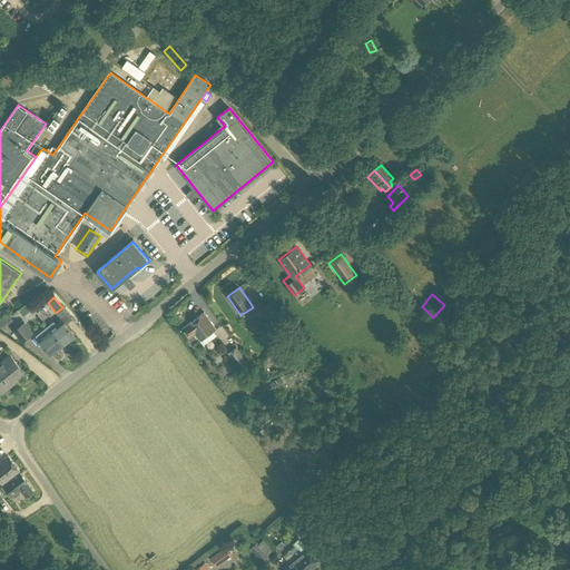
[(271,302),(262,307),(271,318),(275,325),(283,320),(278,313),(271,302)]
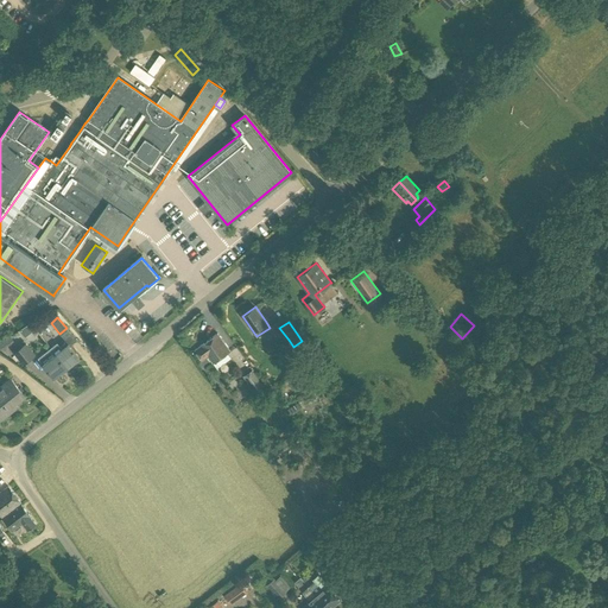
[(201,346),(194,350),(202,361),(208,356),(213,363),(230,350),(217,334),(201,346)]
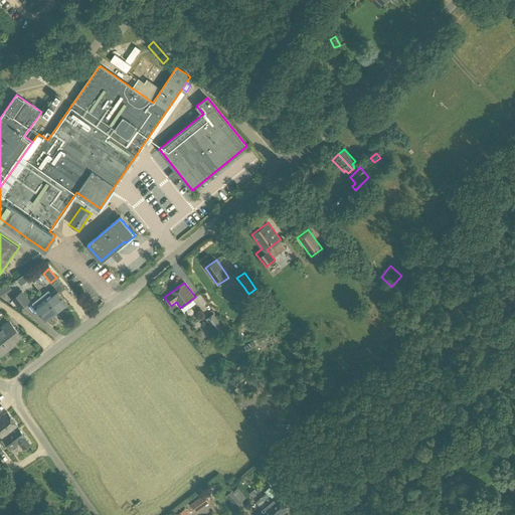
[(9,285),(0,290),(0,296),(0,297),(12,289),(9,285)]
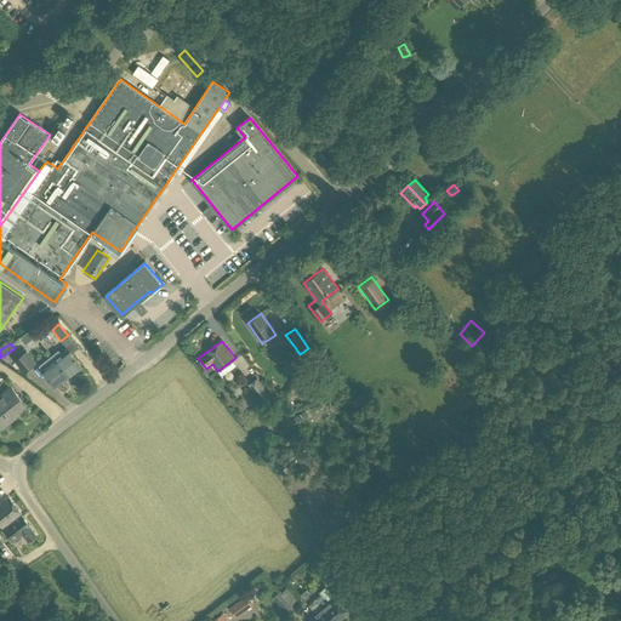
[(20,355),(29,368),(36,363),(27,351),(20,355)]
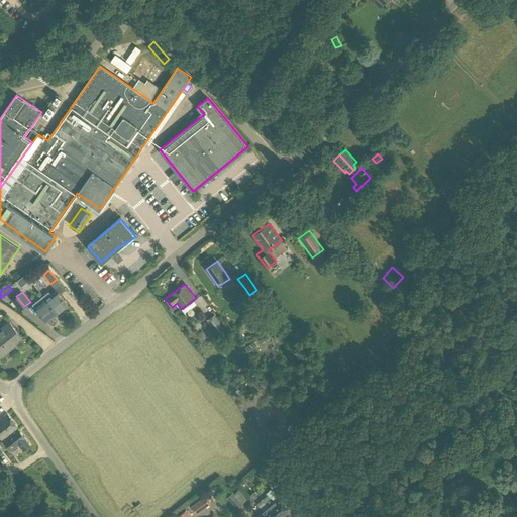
[(48,292),(43,297),(47,301),(57,313),(68,304),(59,293),(53,297),(48,292)]
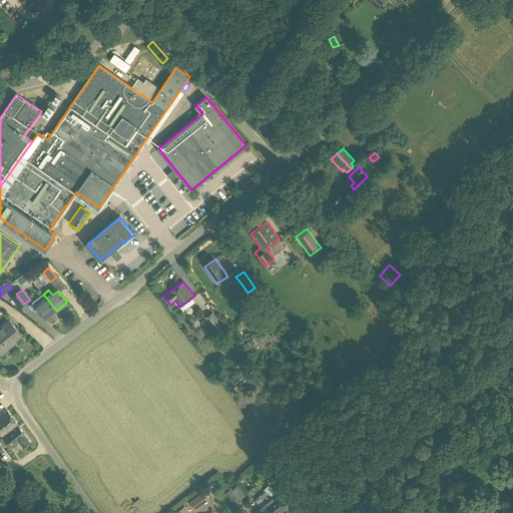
[(43,295),(32,303),(45,319),(56,311),(47,299),(43,295)]
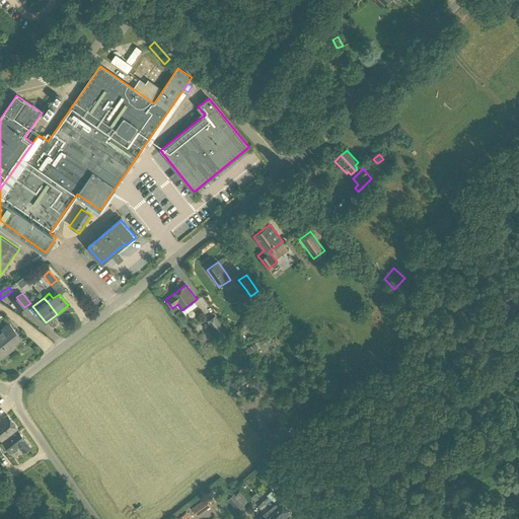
[(208,321),(215,331),(216,330),(218,335),(219,334),(221,338),(228,332),(226,329),(224,330),(222,326),(215,315),(208,321)]
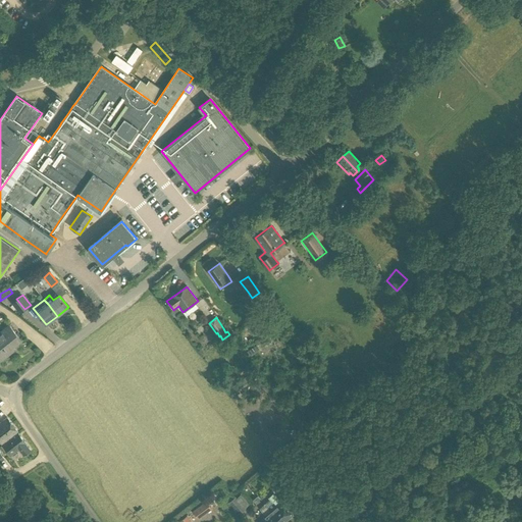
[(0,332),(0,361),(9,355),(7,352),(22,341),(10,325),(0,332)]
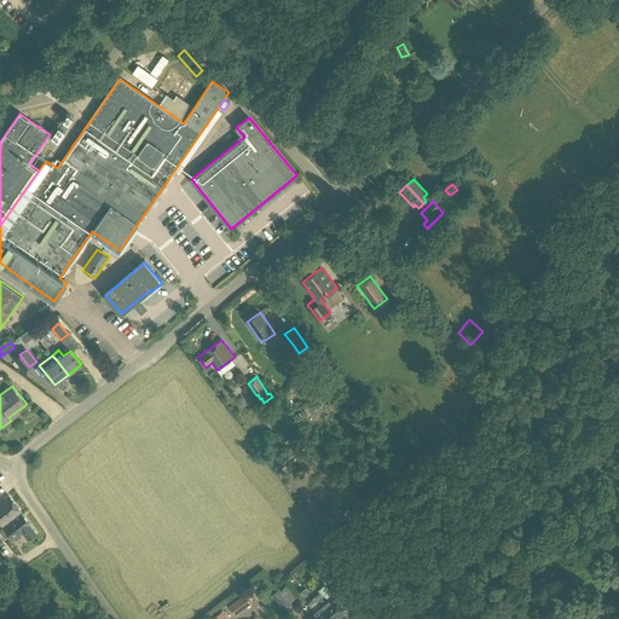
[(414,418),(427,409),(422,403),(409,414),(414,418)]
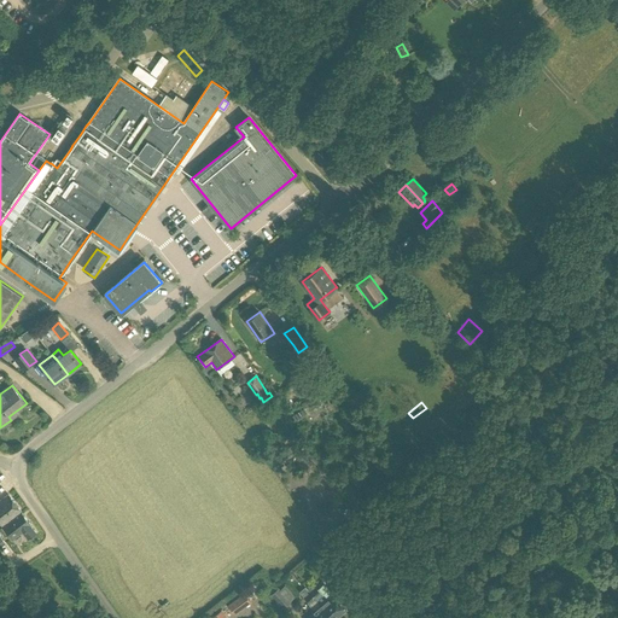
[(290,445),(275,456),(280,462),(295,452),(290,445)]
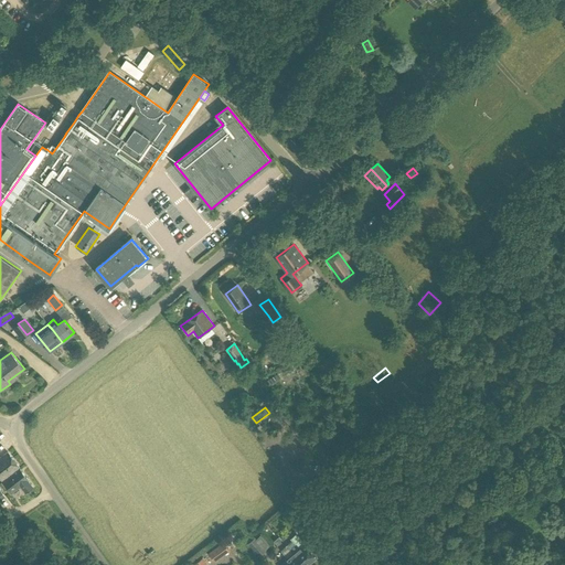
[(286,439),(275,423),(266,429),(277,445),(286,439)]
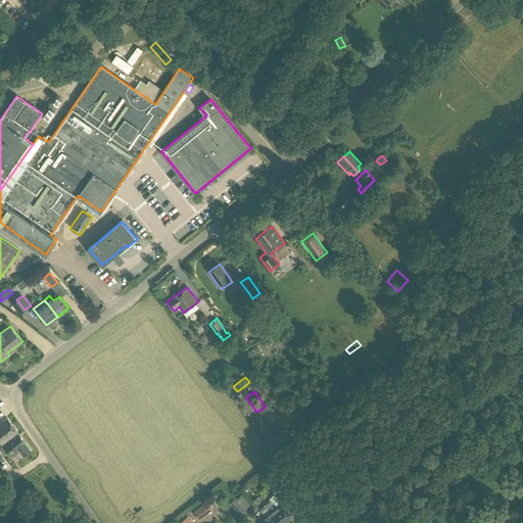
[(0,442),(2,445),(18,433),(7,419),(0,424),(0,442)]
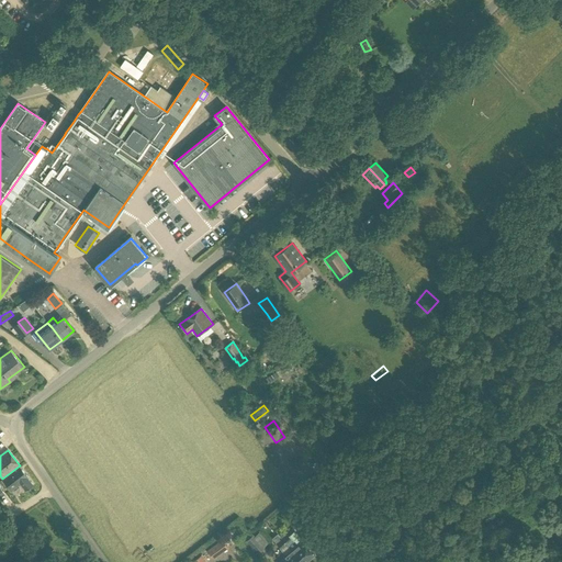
[(20,465),(2,479),(12,491),(21,484),(25,490),(33,484),(29,478),(20,465)]
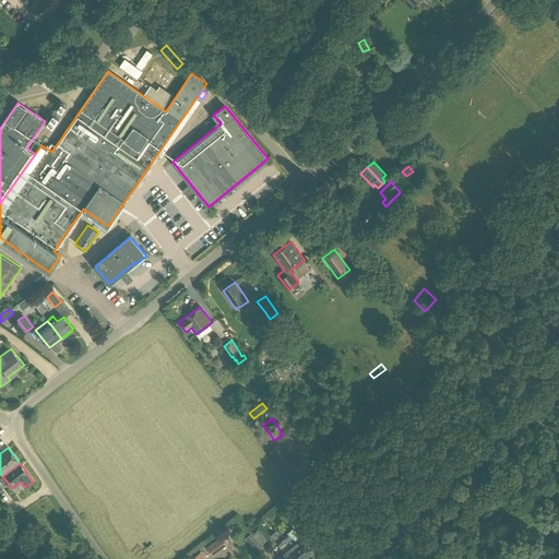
[(293,497),(286,502),(295,512),(298,516),(305,511),(301,507),(293,497)]
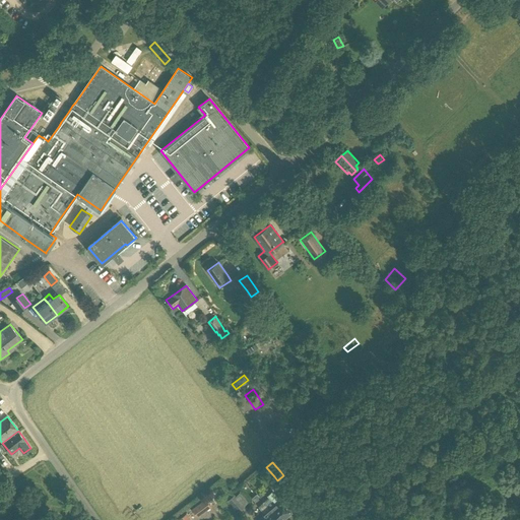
[(229,500),(240,512),(246,506),(235,495),(229,500)]
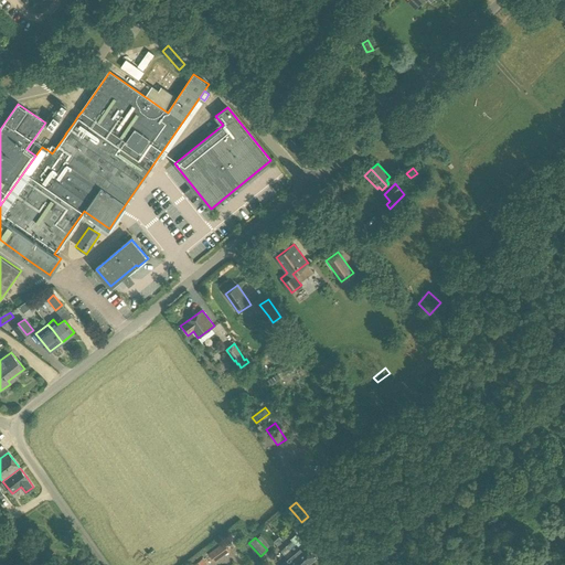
[(284,543),(304,564),(307,564),(317,557),(316,556),(318,554),(318,551),(311,542),(308,543),(306,544),(305,544),(299,548),(289,537),(284,543)]
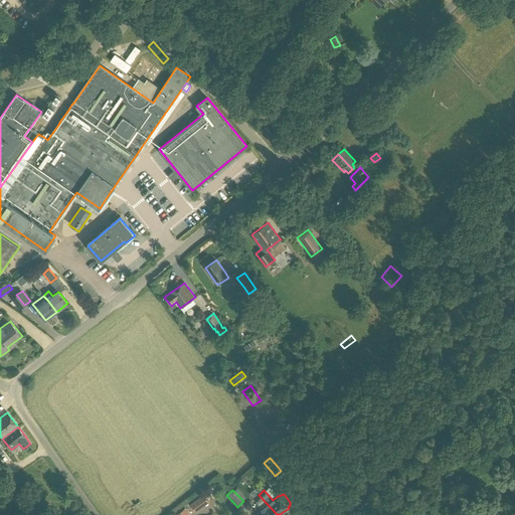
[(277,514),(259,495),(254,499),(263,509),(258,513),(259,514),(258,514),(277,514)]
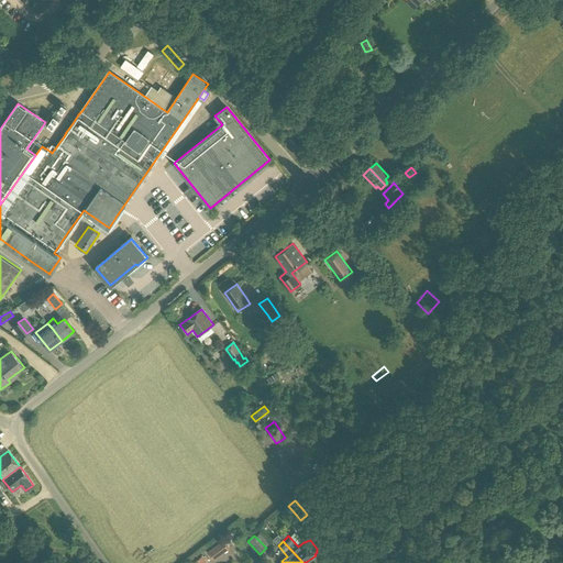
[(214,559),(228,549),(223,542),(210,552),(214,559)]
